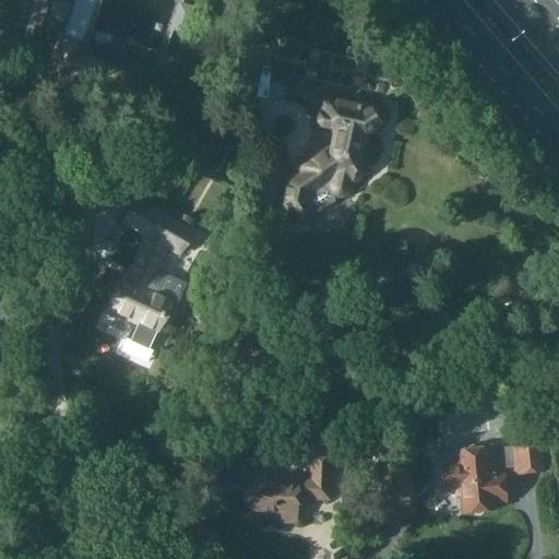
[(64,25),(71,7),(55,1),(48,19),(64,25)]
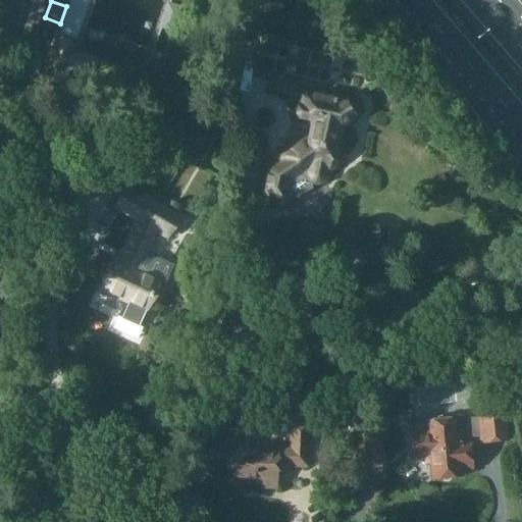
[(184,8),(167,3),(158,29),(174,34),(176,29),(181,30),(187,15),(181,14),(184,8)]
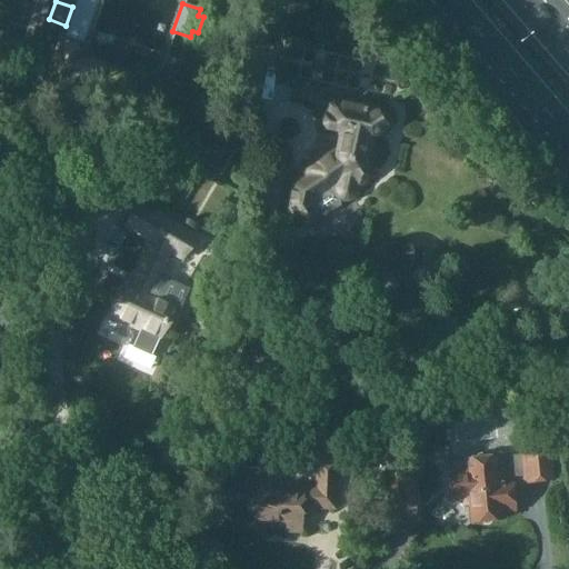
[(57,42),(46,77),(96,95),(106,65),(86,58),(87,52),(57,42)]
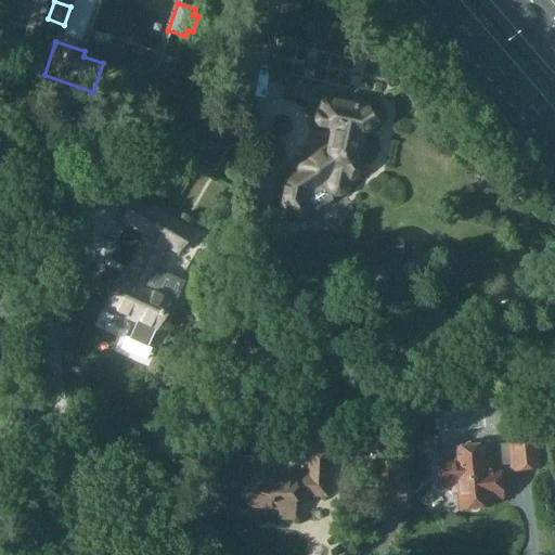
[(334,129),(330,149),(326,147),(294,168),(296,173),(285,181),(281,204),(283,204),(283,208),(284,211),(286,215),(291,219),(295,221),(299,222),(304,220),(308,217),(310,213),(310,209),(317,213),(333,202),(332,195),(336,197),(340,197),(344,195),(347,193),(348,190),(349,183),(365,172),(357,159),(361,136),(381,124),(383,115),(378,108),(321,97),(314,126),(334,129)]
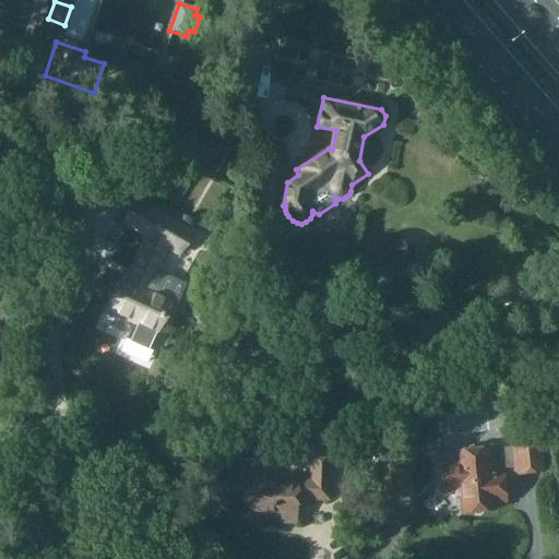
[(251,203),(266,206),(271,166),(257,166),(251,203)]
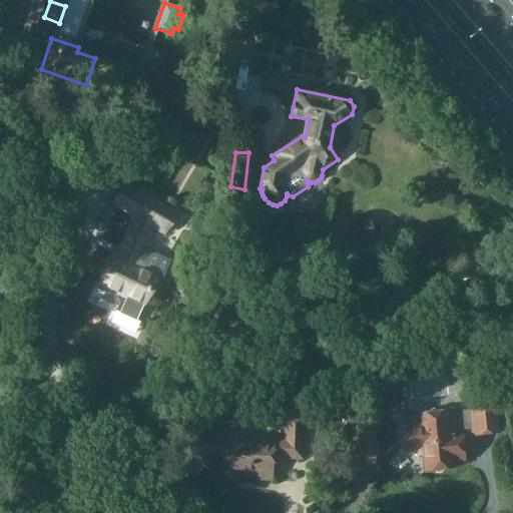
[(228,166),(216,165),(214,184),(226,184),(228,166)]
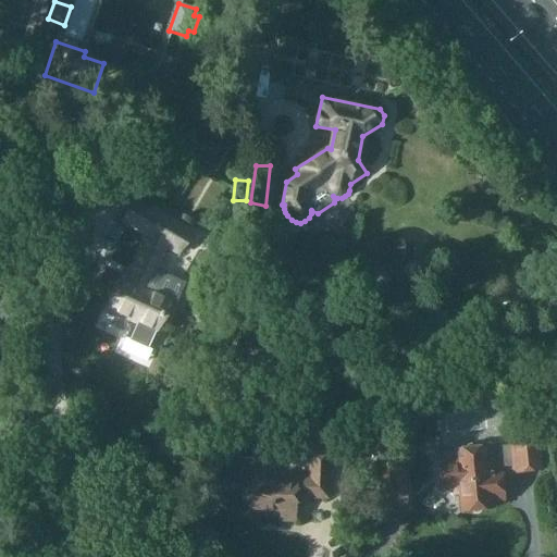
[(124,277),(109,312),(137,324),(130,341),(149,349),(156,333),(170,304),(175,307),(186,284),(158,271),(166,250),(176,256),(185,242),(192,231),(138,198),(123,224),(146,237),(126,279),(124,277)]
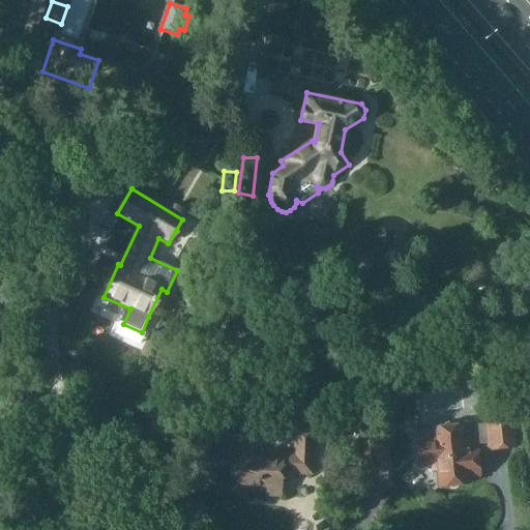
[(382,325),(367,322),(365,335),(379,339),(382,325)]
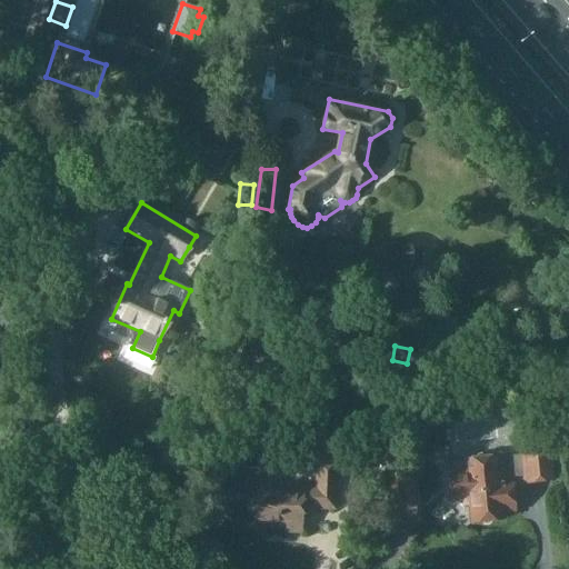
[(466,461),(447,462),(449,475),(451,500),(463,499),(465,506),(470,506),(472,523),(502,520),(501,511),(515,510),(512,487),(525,486),(525,483),(553,480),(549,441),(520,443),(521,456),(490,459),(466,461)]
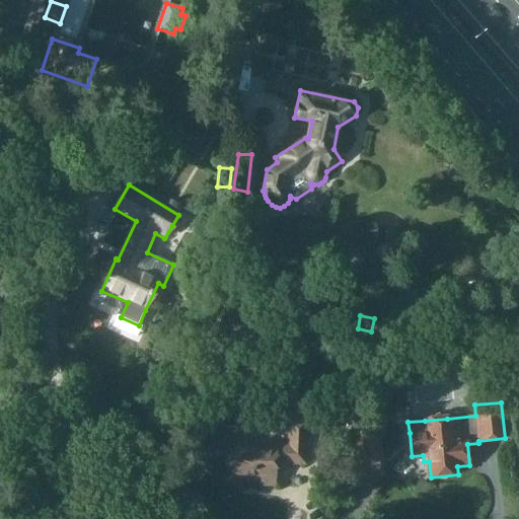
[(210,427),(210,449),(228,450),(226,479),(260,480),(262,480),(262,476),(277,476),(277,463),(305,464),(307,429),(290,428),(289,448),(246,446),(247,428),(210,427)]
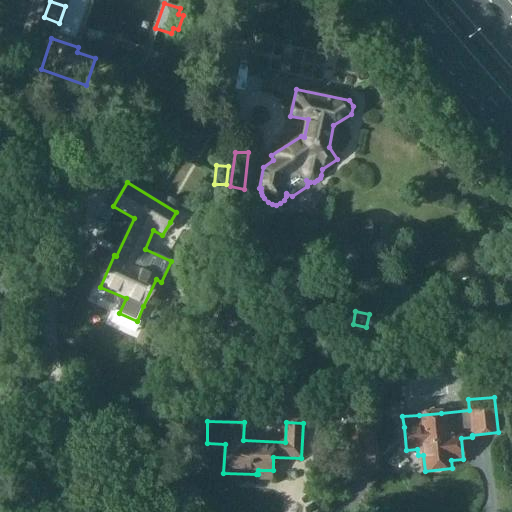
[(351,428),(353,454),(352,454),(353,474),(380,472),(378,451),(375,452),(373,430),(371,430),(371,426),(351,428)]
